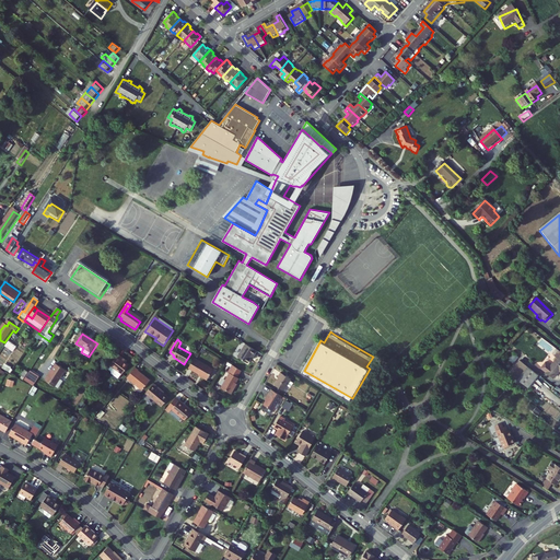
[(9,340),(0,353),(0,359),(6,363),(18,346),(9,340)]
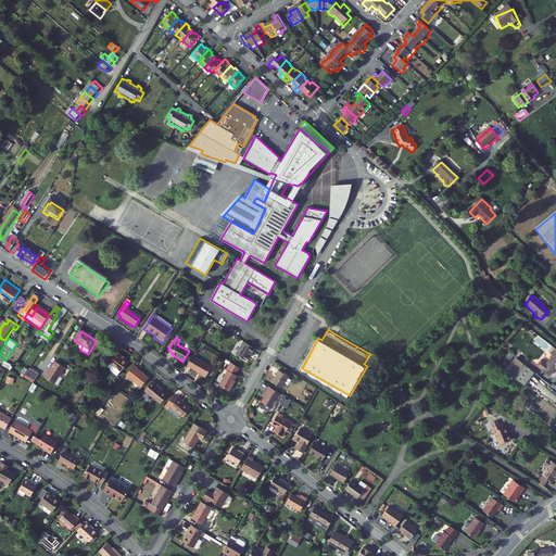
[(252,350),(240,341),(231,355),(242,362),(247,354),(249,355),(252,350)]
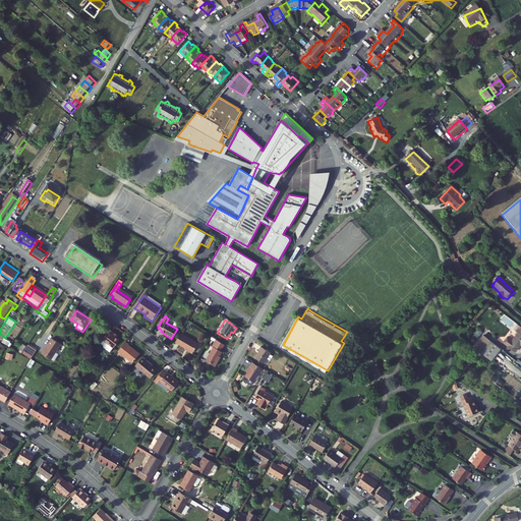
[(503,345),(515,355),(520,348),(520,349),(520,329),(520,330),(517,335),(518,336),(512,344),(507,340),(503,345)]
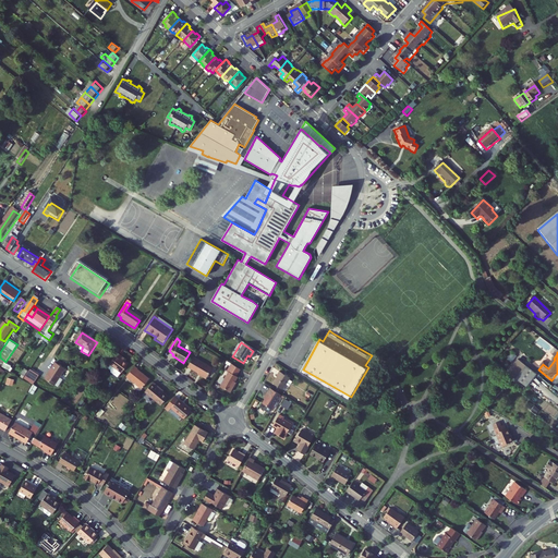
[(111,373),(118,378),(128,365),(120,359),(122,356),(118,353),(110,365),(113,367),(110,372),(111,373)]
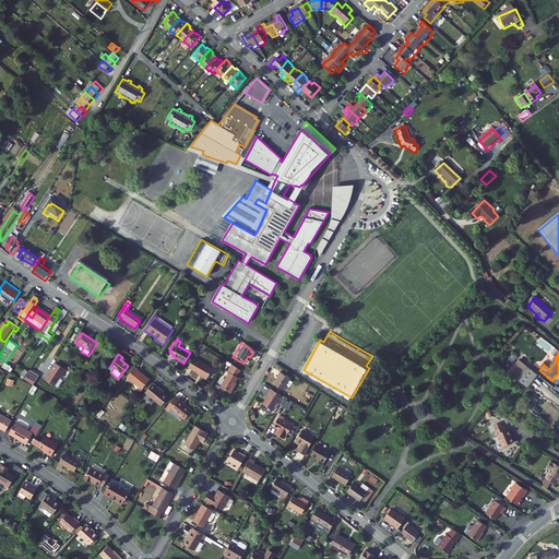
[(211,371),(192,359),(187,369),(200,377),(199,378),(204,381),(211,371)]
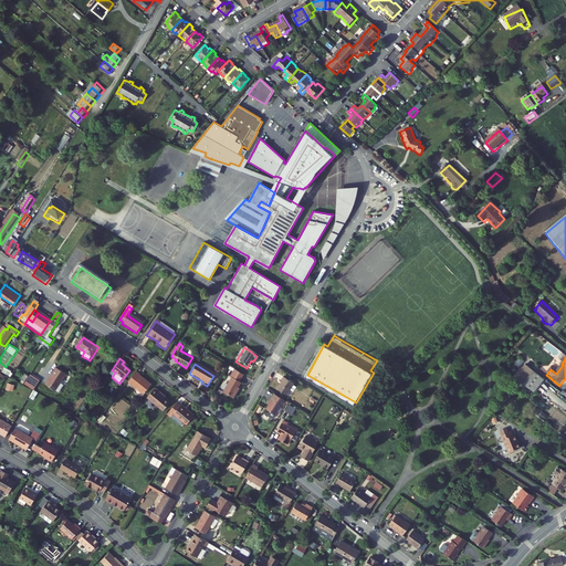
[(67,375),(59,368),(46,385),(60,395),(65,386),(62,384),(67,375)]
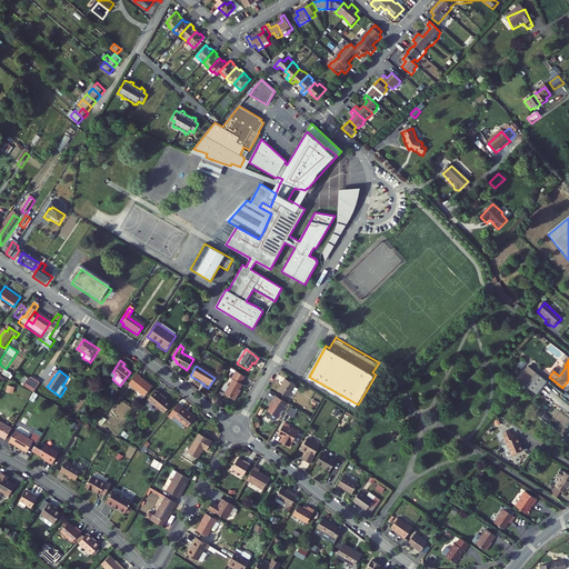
[(239,385),(243,378),(235,371),(230,379),(231,380),(223,396),(233,401),(237,397),(235,395),(240,386),(239,385)]
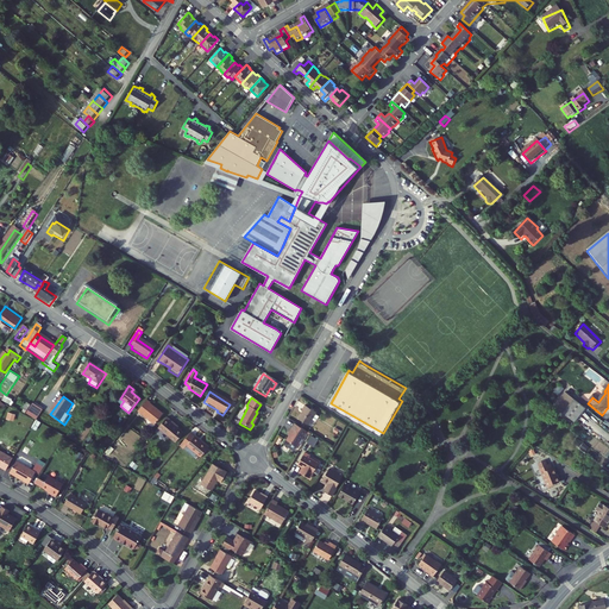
[(572,402),(566,397),(556,412),(562,415),(572,402)]
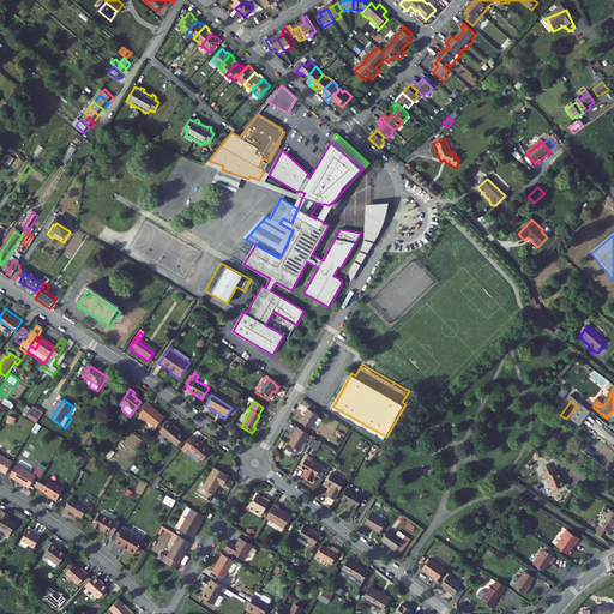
[(35,421),(42,411),(32,404),(25,415),(35,421)]
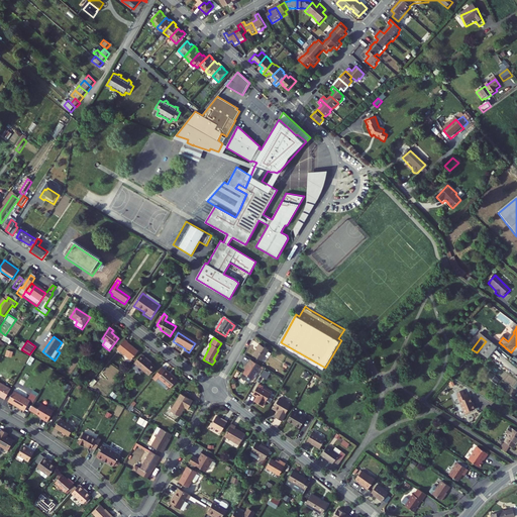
[(123,341),(116,350),(130,362),(137,352),(126,344),(127,343),(123,341)]
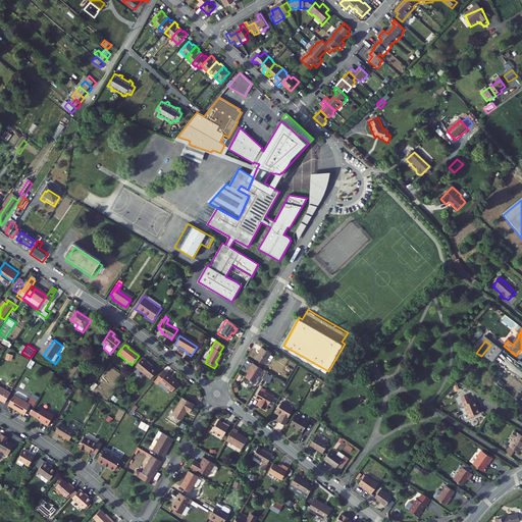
[(502,353),(491,346),(490,345),(481,356),(482,357),(492,365),(502,353)]
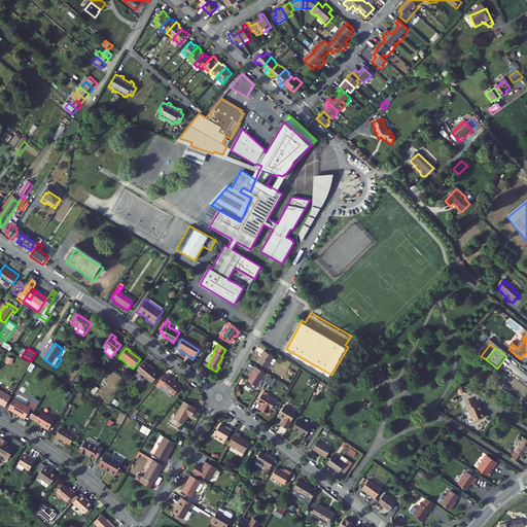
[(270,362),(271,359),(260,353),(258,357),(259,358),(256,365),(265,371),(267,367),(269,369),(271,369),(273,364),(270,362)]
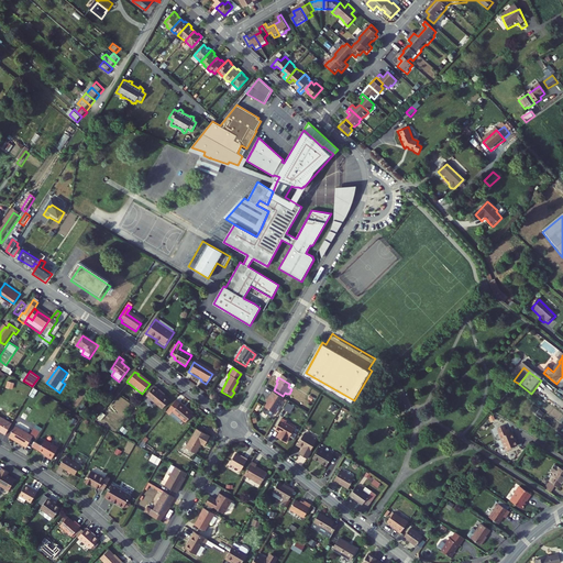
[(154,388),(144,399),(161,411),(168,403),(161,396),(163,395),(154,388)]
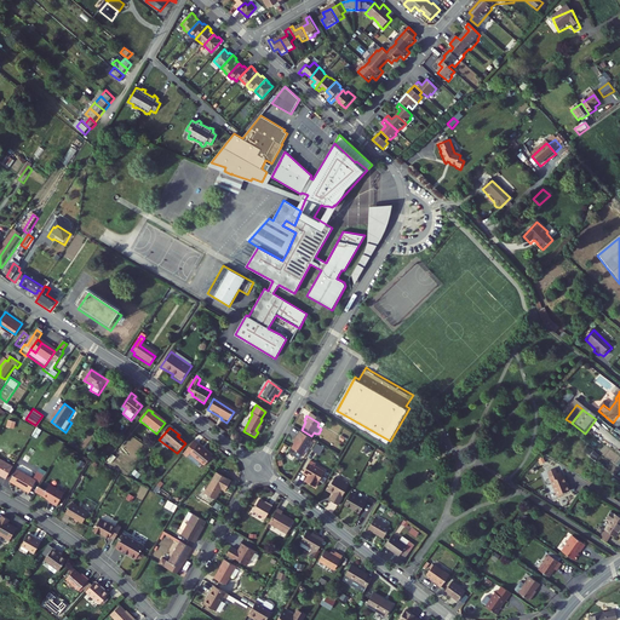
[(296,441),(290,449),(300,457),(310,440),(298,432),(294,440),(296,441)]
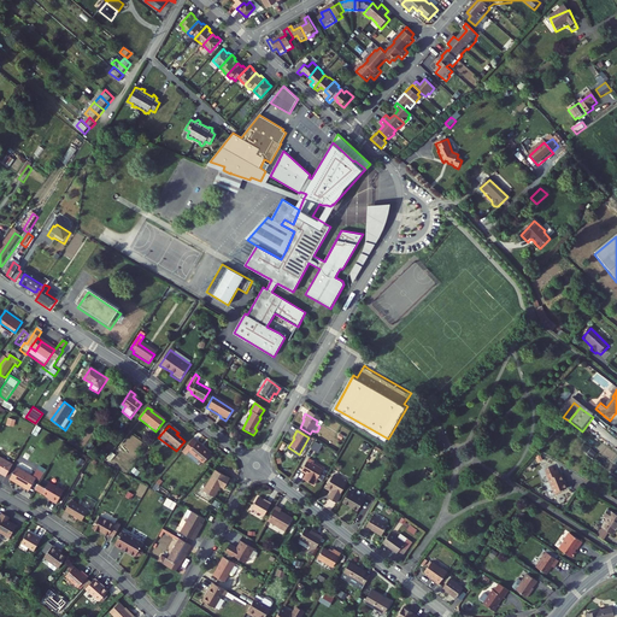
[(184,458),(188,453),(203,464),(211,454),(192,440),(180,454),(184,458)]
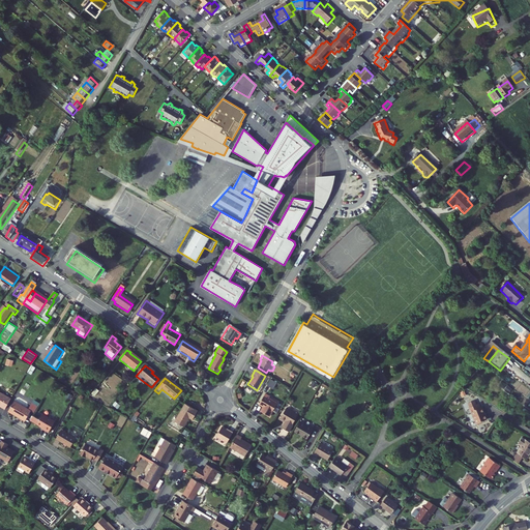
[(267,386),(273,389),(276,382),(270,380),(267,386)]
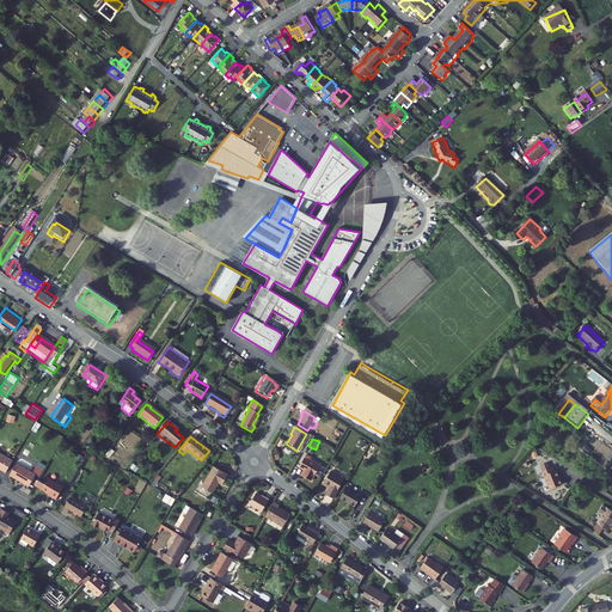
[(0,469),(6,473),(13,461),(0,453),(0,469)]
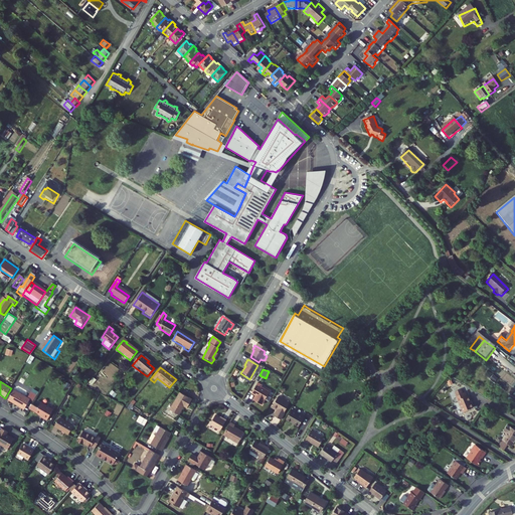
[(263,384),(258,381),(252,390),(258,393),(253,399),(262,404),(270,391),(261,386),(263,384)]
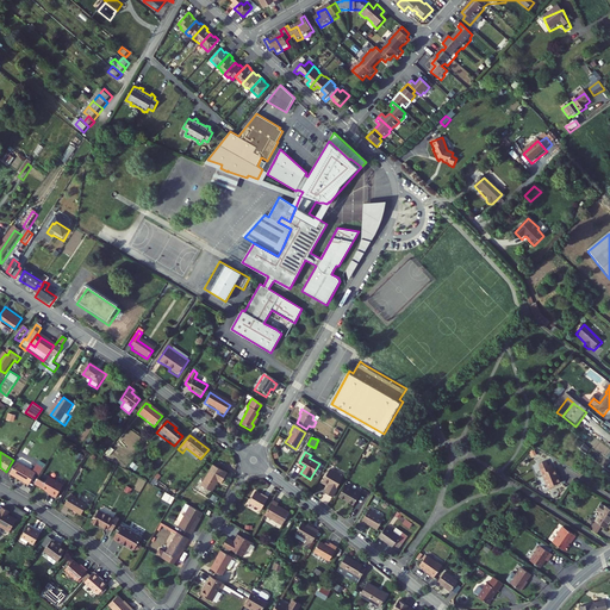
[(33,472),(17,462),(10,474),(29,485),(36,473),(33,472)]
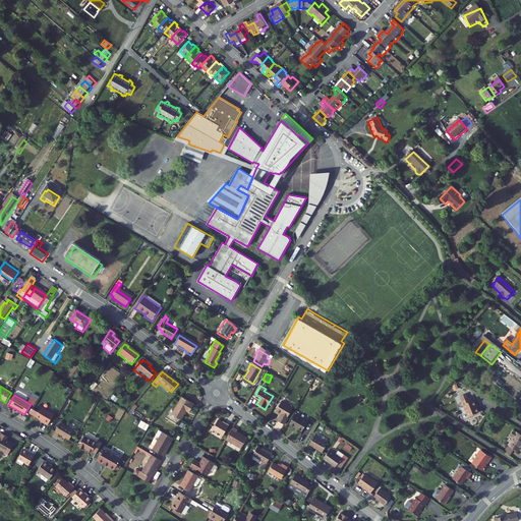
[(32,397),(29,403),(31,404),(34,406),(38,400),(32,397)]
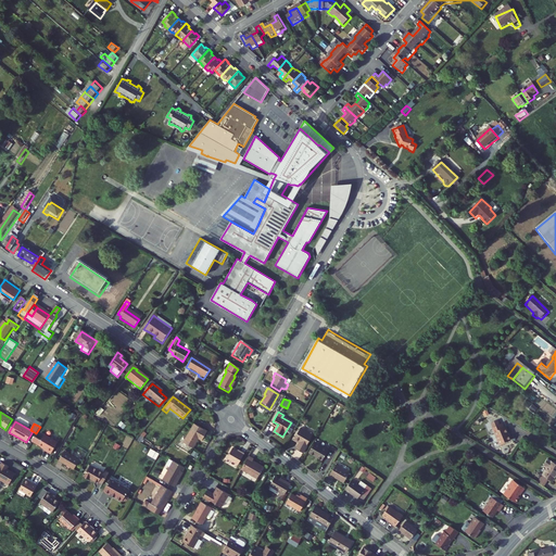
[(194,425),(184,444),(192,450),(199,440),(201,442),(207,432),(194,425)]
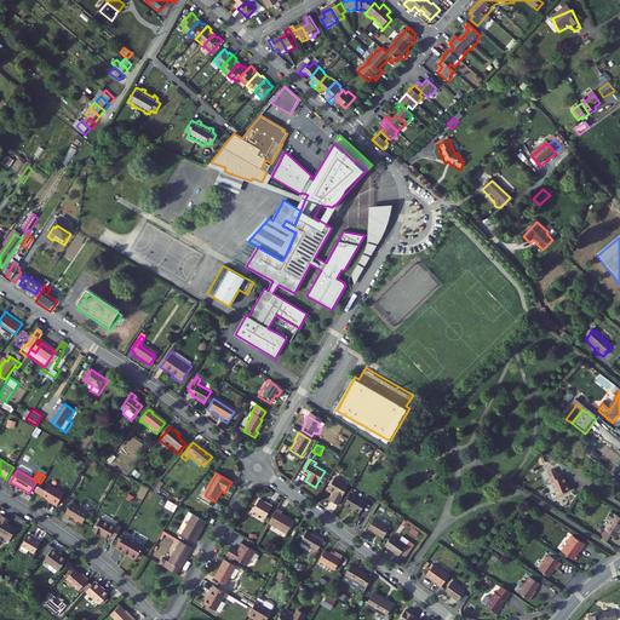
[(562,481),(560,475),(550,480),(557,499),(569,494),(563,480),(562,481)]
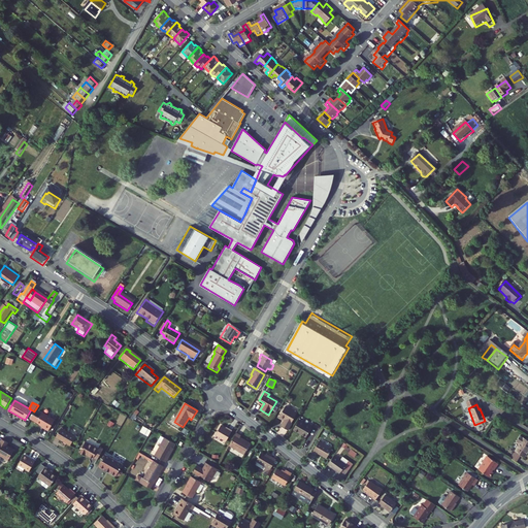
[(106,416),(107,411),(110,411),(111,407),(101,406),(100,415),(106,416)]
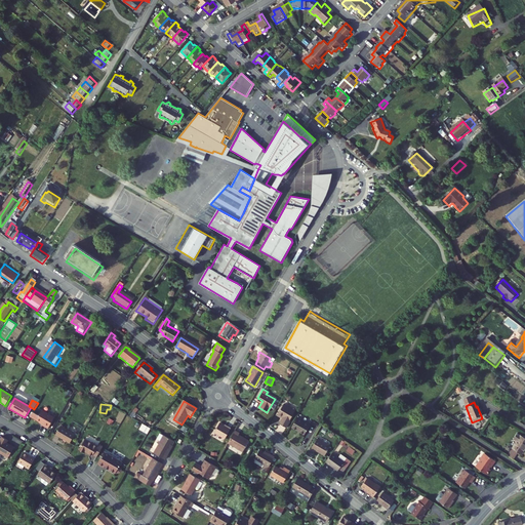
[(280,417),(277,423),(285,428),(295,411),(282,404),(276,415),(280,417)]
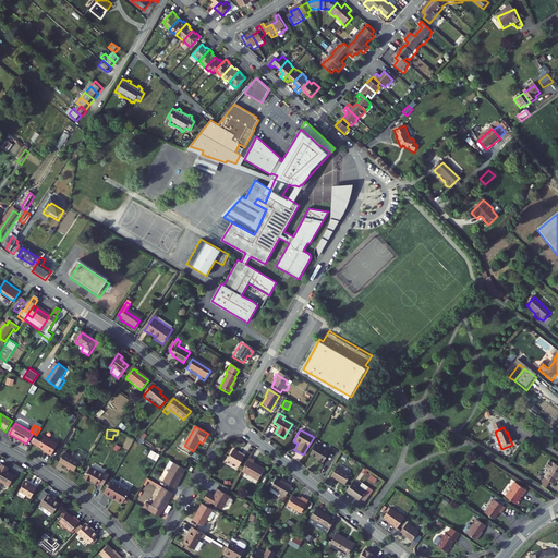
[(58,444),(45,436),(41,441),(35,437),(32,443),(45,450),(45,451),(51,456),(58,444)]
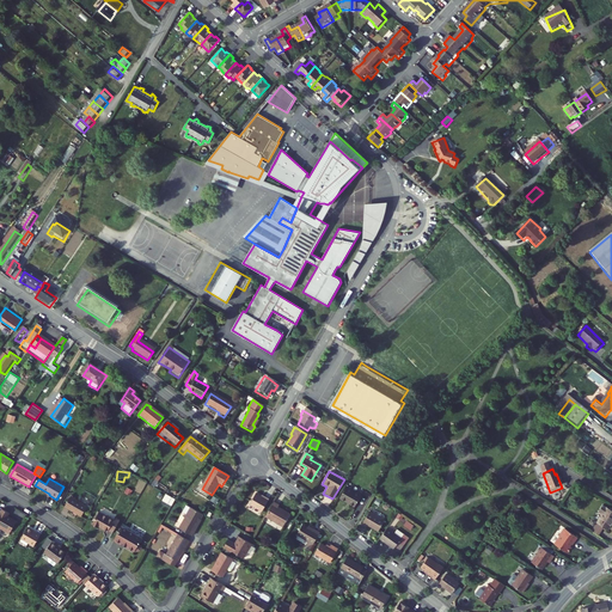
[(347,488),(341,499),(355,507),(361,496),(347,488)]
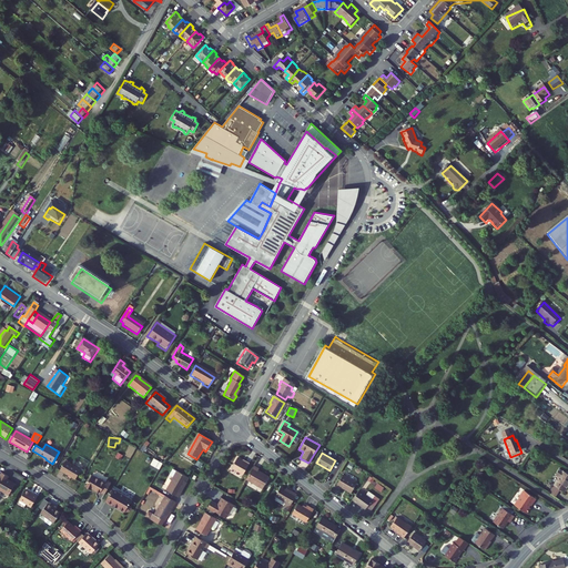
[(236,460),(231,470),(242,478),(250,465),(245,463),(244,464),(236,460)]
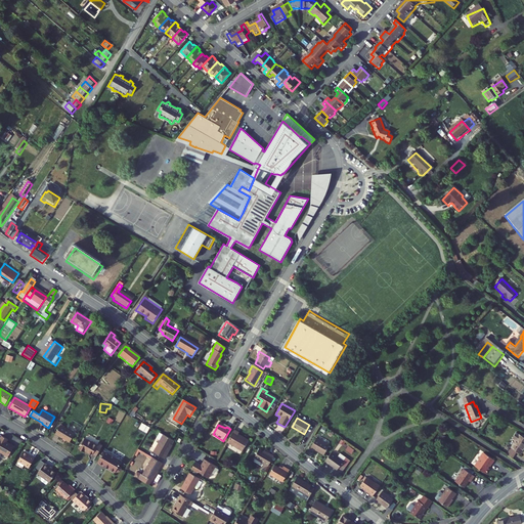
[(75,434),(60,426),(55,434),(70,442),(75,434)]
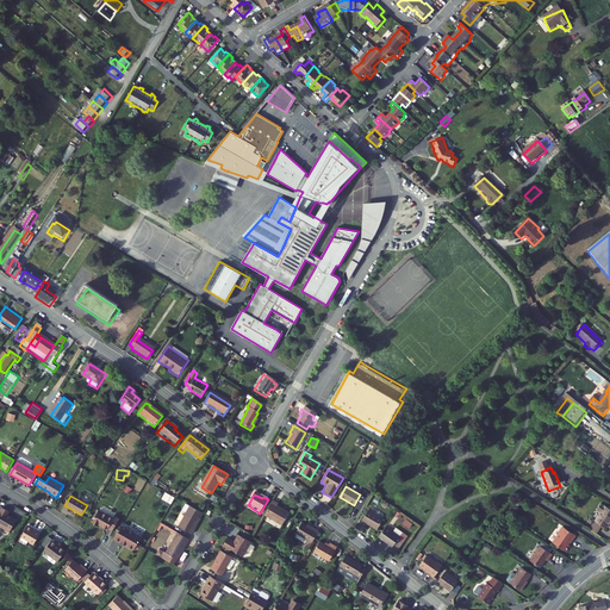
[(273,503),(266,517),(282,527),(288,516),(277,509),(278,506),(273,503)]
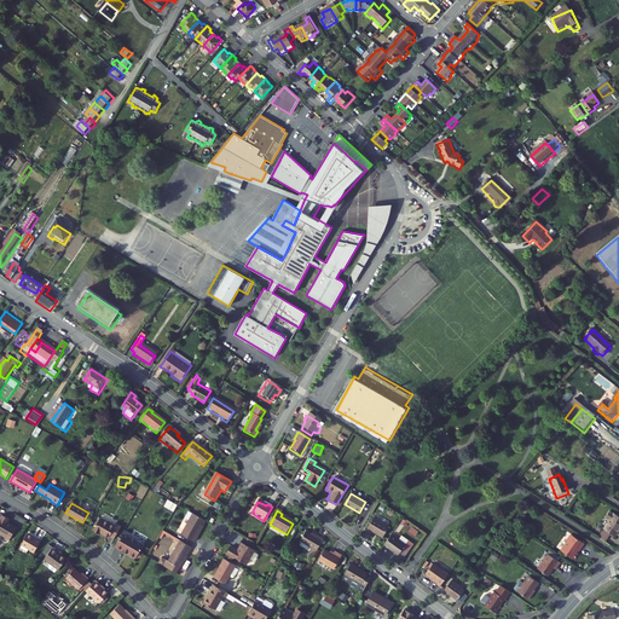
[(189,512),(187,513),(204,522),(206,520),(189,512)]
